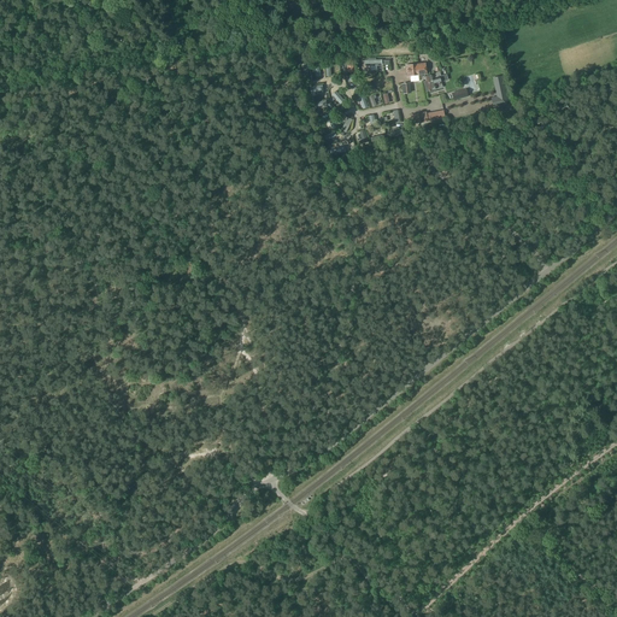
[(376,60),(376,58),(369,58),(368,60),(366,60),(366,66),(371,66),(371,70),(377,70),(377,66),(382,66),(382,59),(376,60)]
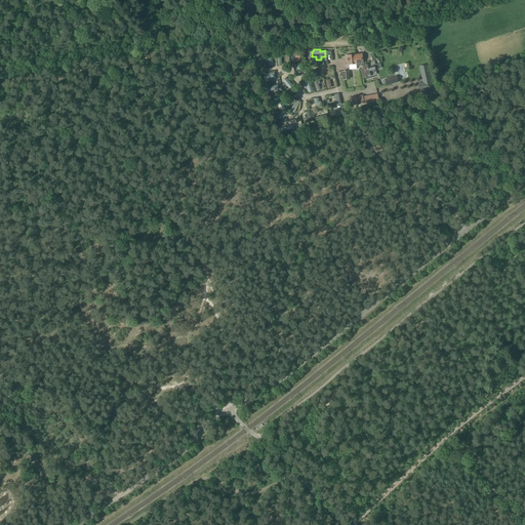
[(357,69),(357,65),(362,64),(362,63),(363,63),(362,53),(355,53),(354,53),(353,53),(350,53),(349,54),(346,54),(347,66),(349,66),(350,70),(357,69)]
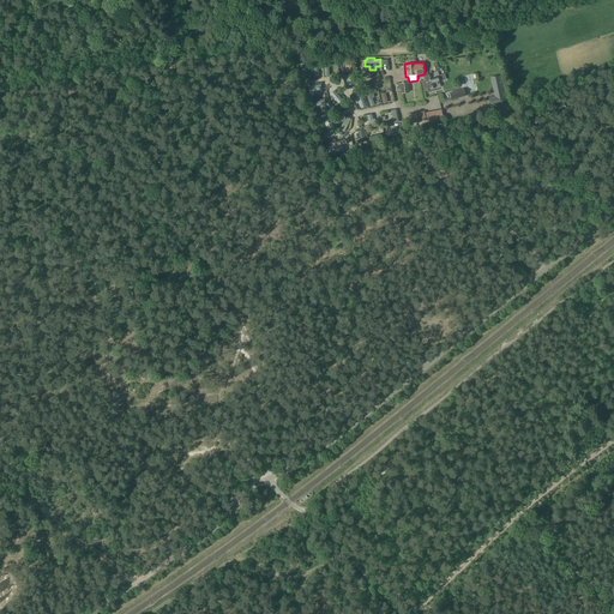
[(425,80),(422,80),(421,80),(425,91),(427,90),(428,92),(433,91),(433,89),(440,86),(439,82),(446,79),(445,74),(439,76),(438,72),(433,73),(423,76),(425,80)]
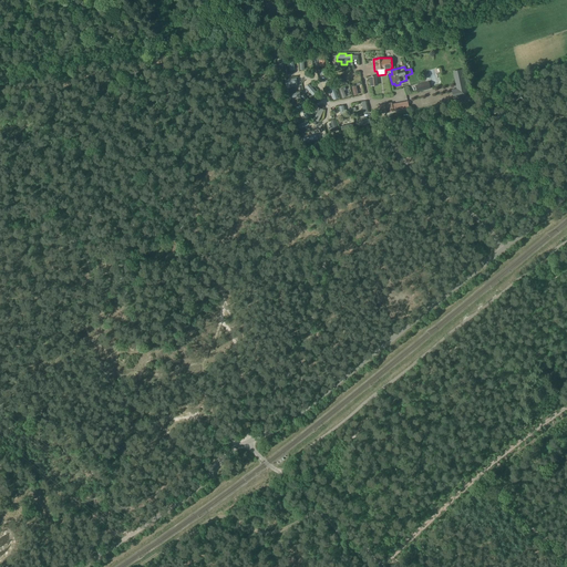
[(461,70),(453,71),(456,89),(451,90),(453,99),(467,95),(461,70)]
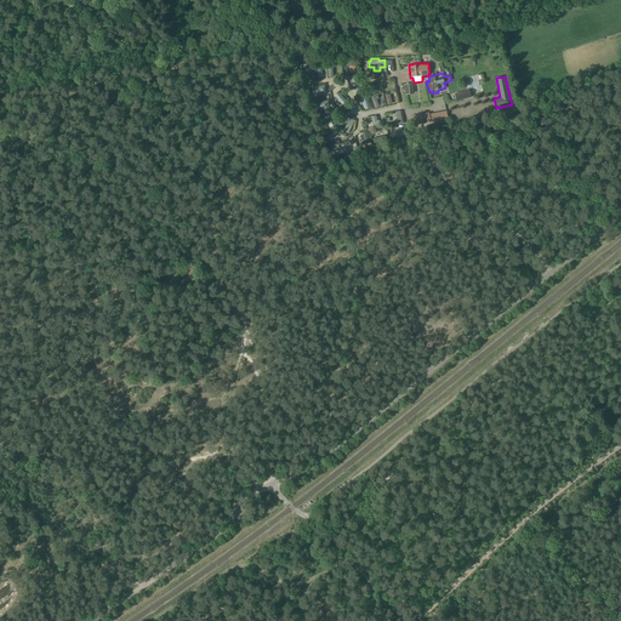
[(469,90),(455,93),(456,98),(457,101),(472,97),(469,90)]
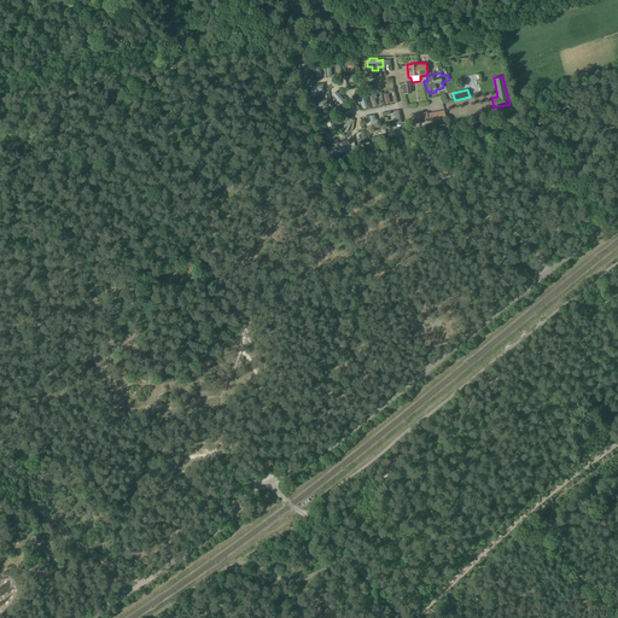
[(360,99),(363,109),(368,108),(365,94),(363,94),(359,97),(360,99)]
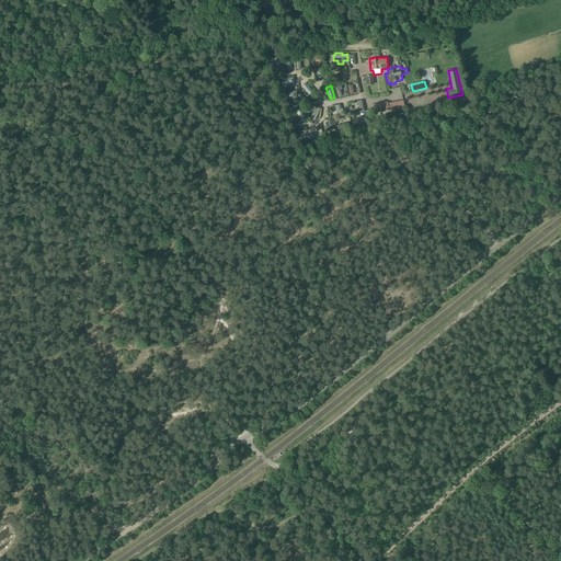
[(389,103),(390,110),(404,107),(403,100),(389,103)]
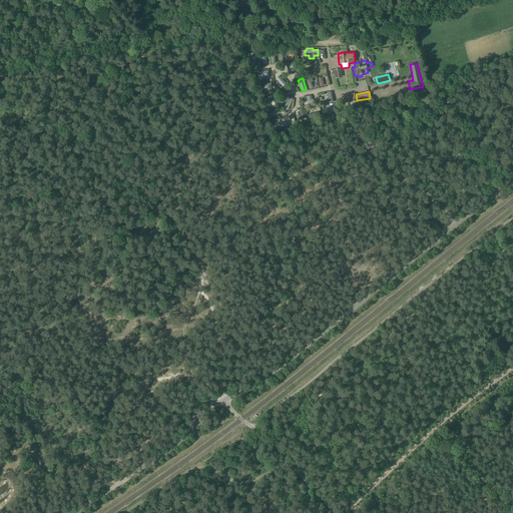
[(356,101),(355,93),(342,95),(343,103),(356,101)]
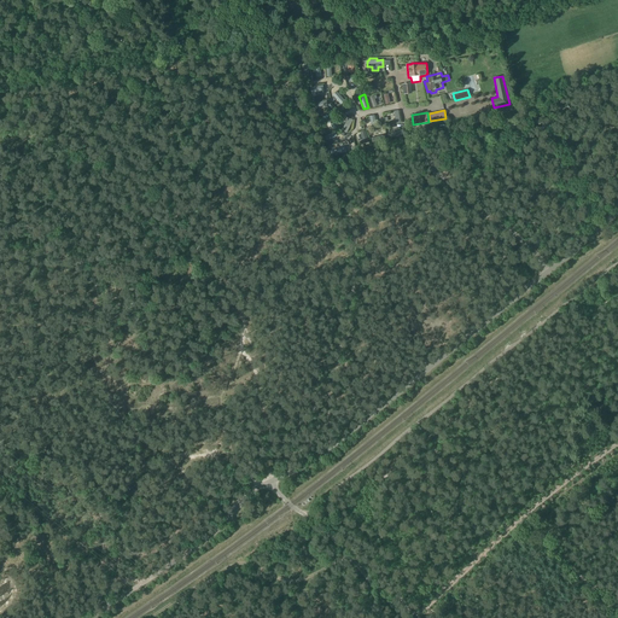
[(347,133),(353,120),(348,117),(342,130),(347,133)]
